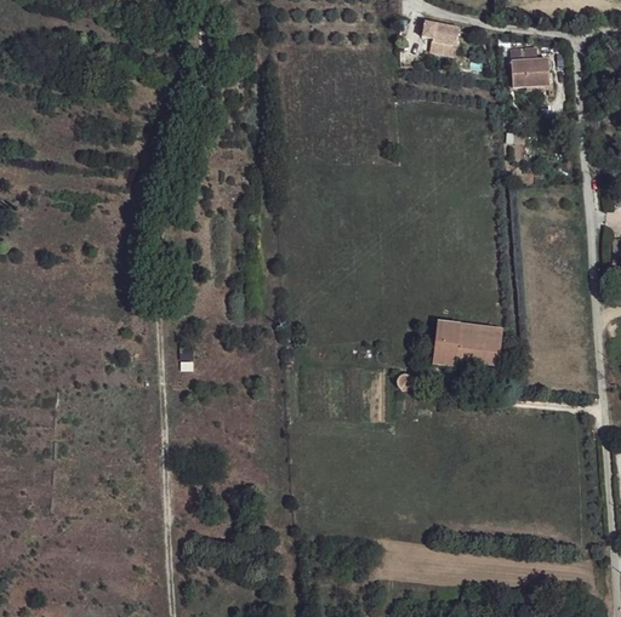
[(425,20),(422,34),(433,36),(433,39),(456,44),(459,26),(425,20)]
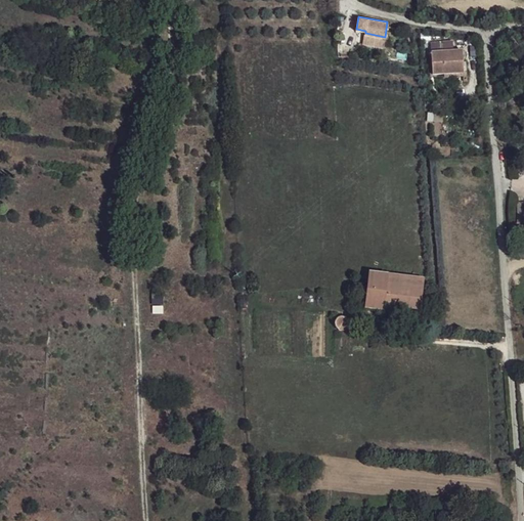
[(365,33),(364,33),(362,42),(384,46),(385,37),(365,33)]
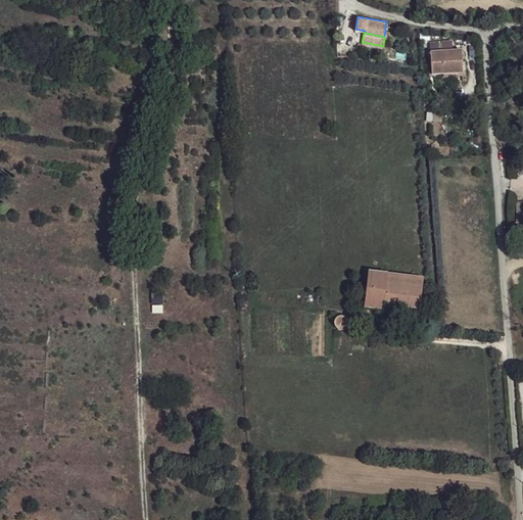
[(429,40),(430,50),(452,49),(452,39),(429,40)]
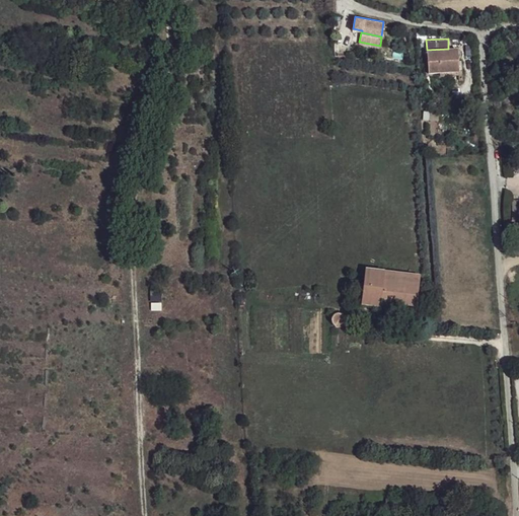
[(427,50),(428,71),(459,69),(457,48),(448,49),(427,50)]
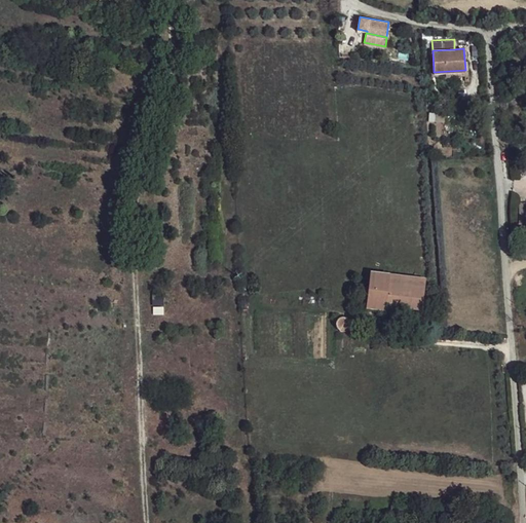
[(370,270),(367,301),(386,303),(422,308),(425,277),(370,270)]
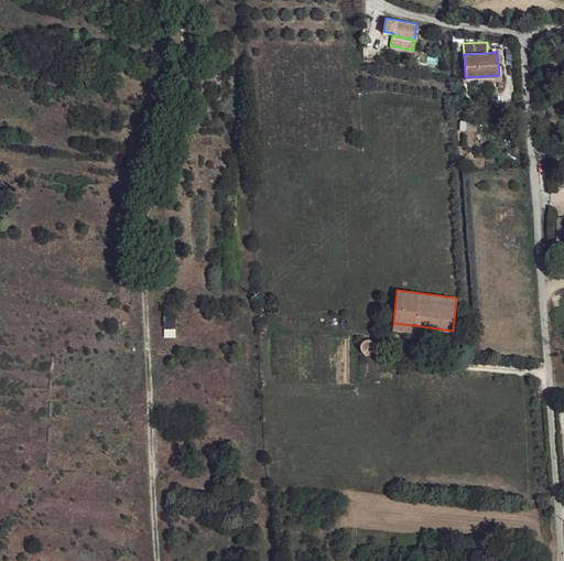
[(414,325),(393,323),(392,330),(413,332),(414,325)]
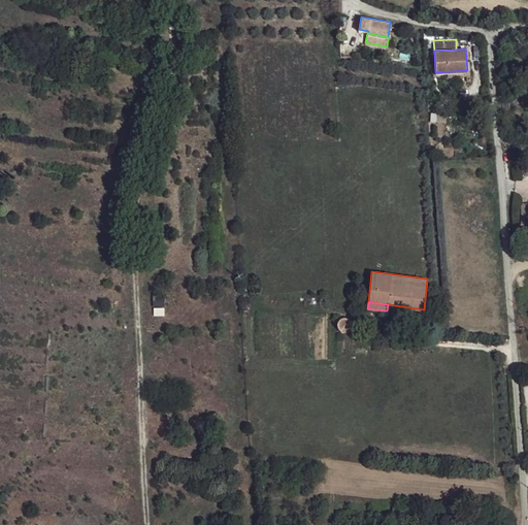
[(515,454),(501,454),(502,464),(515,465),(515,454)]
